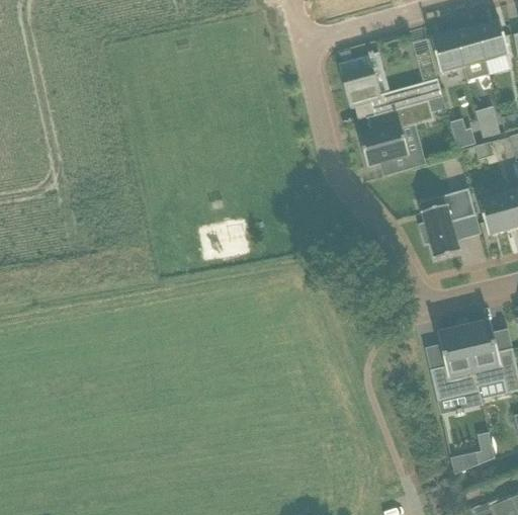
[(499,20),(476,26),(485,60),(489,73),(489,74),(509,69),(505,55),(509,54),(499,20)]
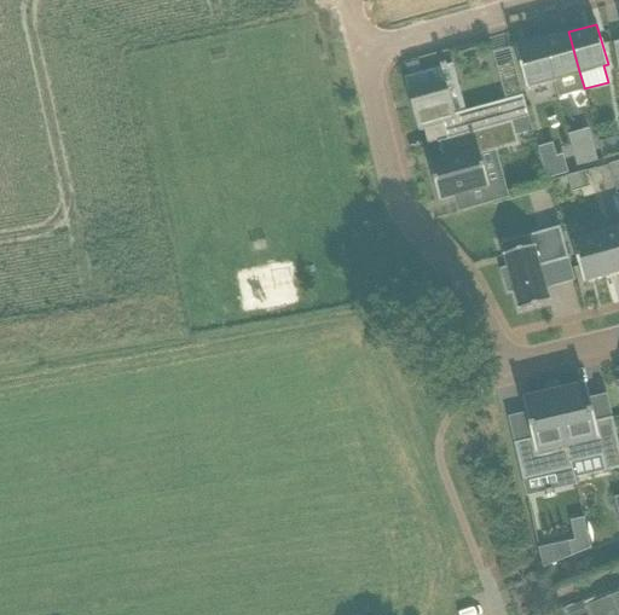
[(543,39),(554,79),(557,94),(584,87),(579,71),(568,32),(543,39)]
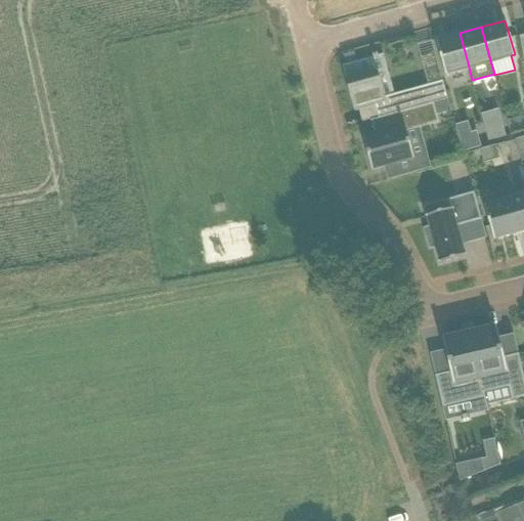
[(460,31),(435,38),(445,74),(469,67),(460,33),(460,31)]
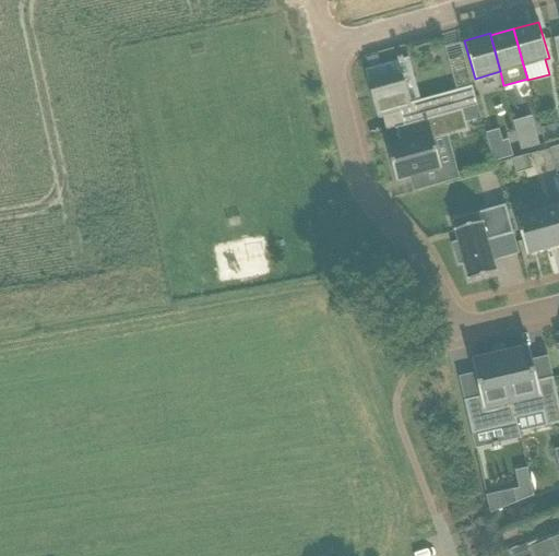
[(382,116),(400,110),(403,123),(462,107),(462,108),(477,104),(472,84),(420,98),(409,102),(402,78),(414,74),(408,56),(403,57),(402,55),(396,56),(397,59),(365,68),(378,117),(382,116)]
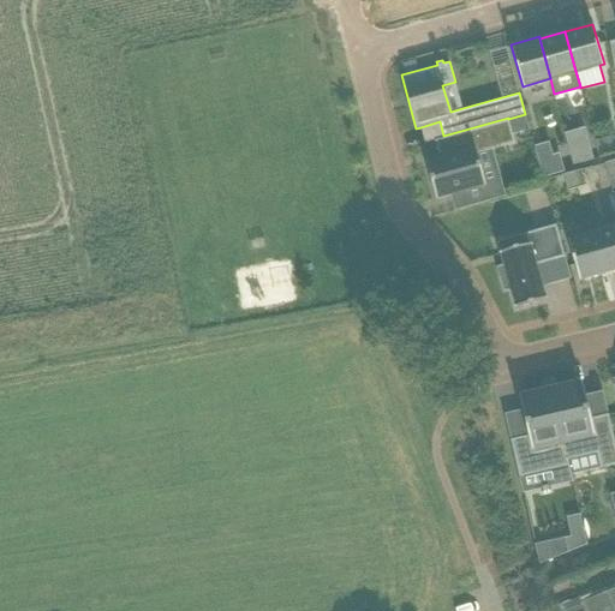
[(443,136),(435,139),(440,156),(425,160),(436,198),(485,185),(477,154),(515,143),(508,119),(508,118),(443,136)]
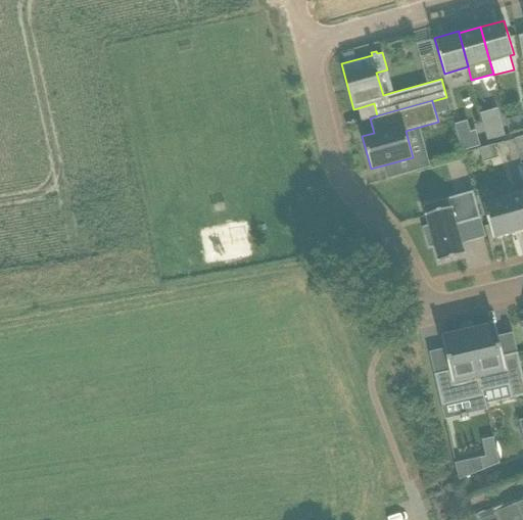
[(522,116),(507,122),(510,133),(522,129),(522,116)]
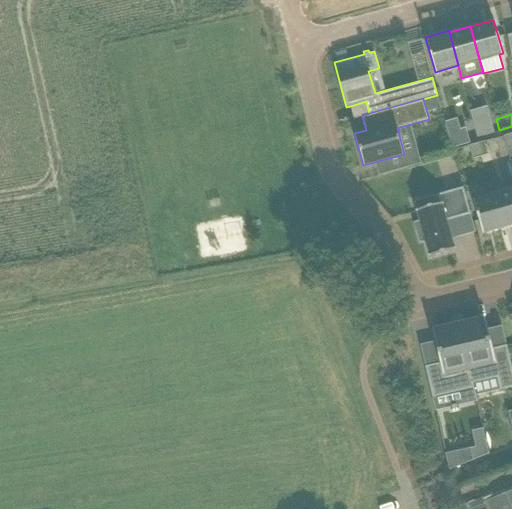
[(485,119),(473,122),(477,136),(488,133),(485,119)]
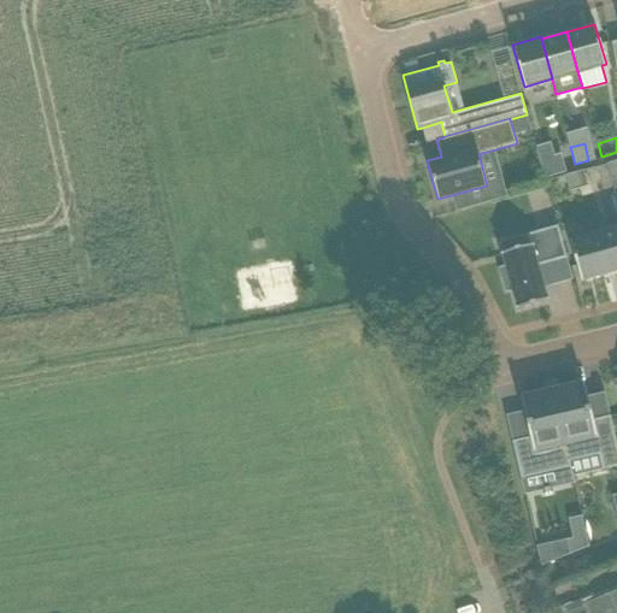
[(559,155),(540,160),(545,177),(564,171),(559,155)]
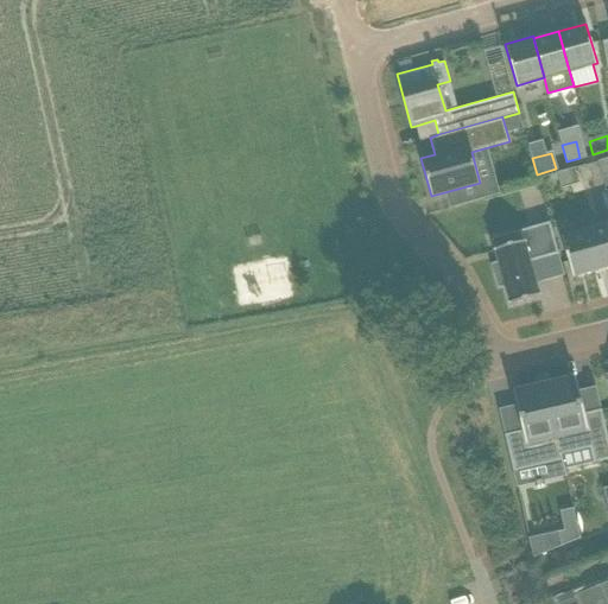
[(607,161),(607,157),(597,159),(602,175),(607,172),(607,161)]
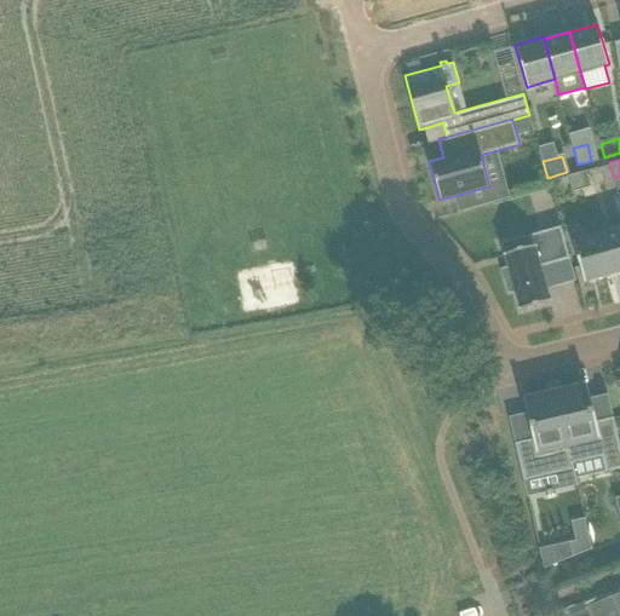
[(586,170),(577,172),(581,188),(590,185),(586,170)]
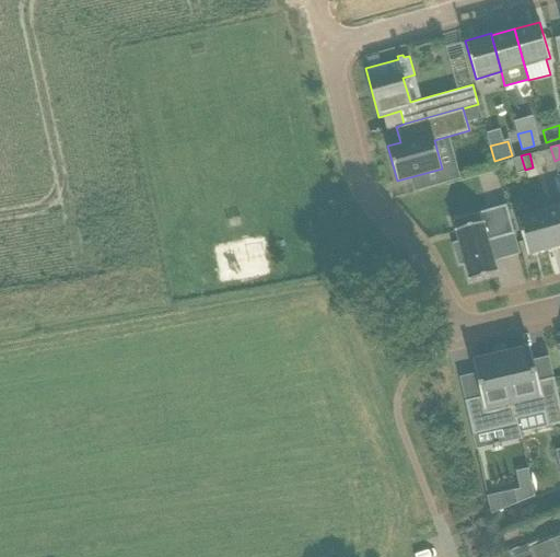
[(521,155),(512,158),(516,172),(525,170),(521,155)]
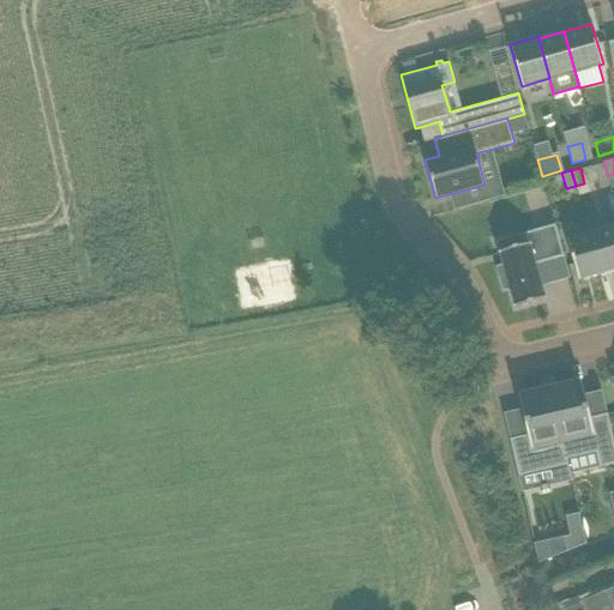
[(503,264),(498,266),(504,287),(509,285),(515,307),(545,299),(535,263),(564,254),(554,223),(524,231),(528,243),(499,251),(503,264)]
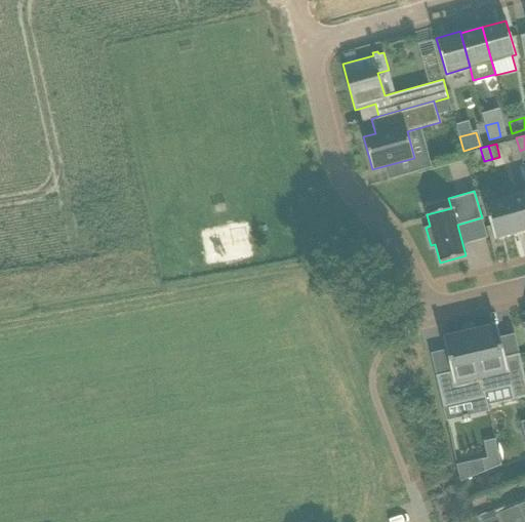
[(524,230),(524,208),(521,193),(502,198),(513,233),(524,230)]
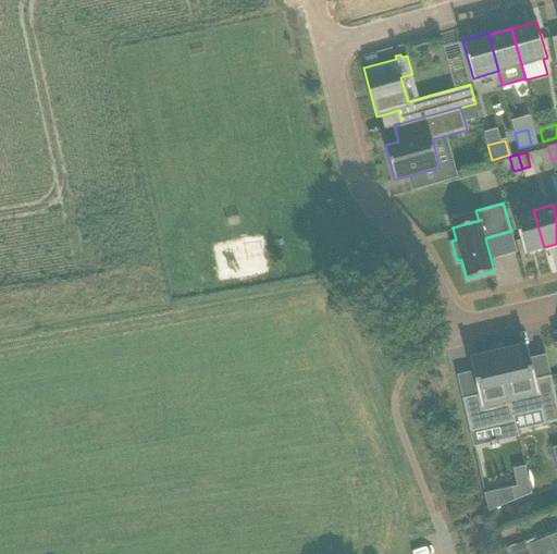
[(544,247),(533,210),(514,216),(524,254),(544,247)]
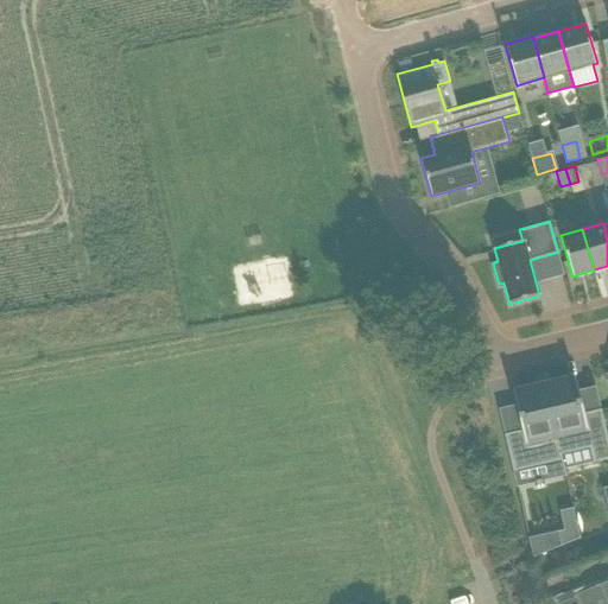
[(575,375),(544,382),(561,455),(590,447),(593,462),(607,457),(607,438),(601,408),(583,412),(575,375)]
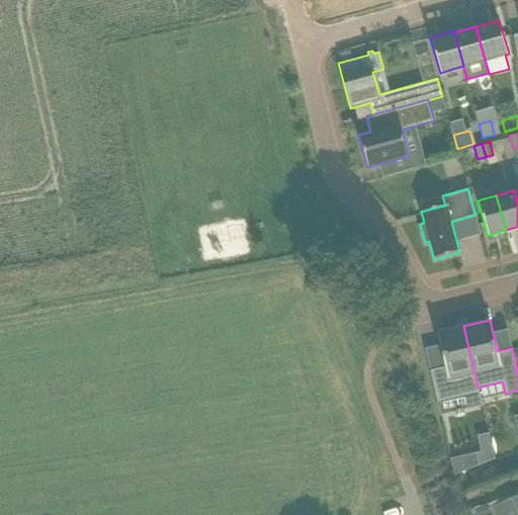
[(478,388),(463,326),(437,332),(444,366),(430,369),(437,401),(479,391),(478,388)]
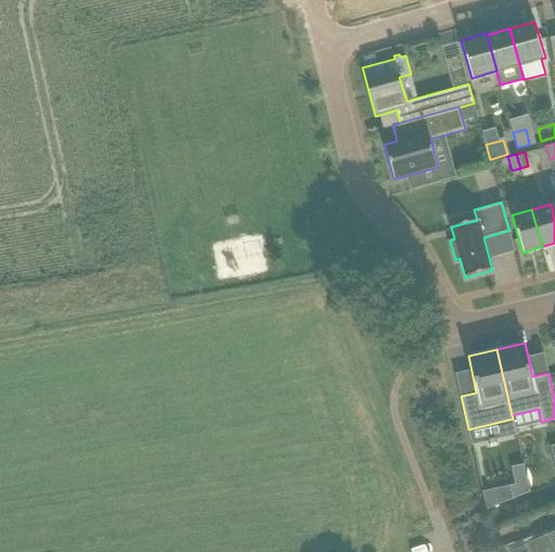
[(519,462),(506,464),(510,480),(475,488),(478,503),(526,493),(519,462)]
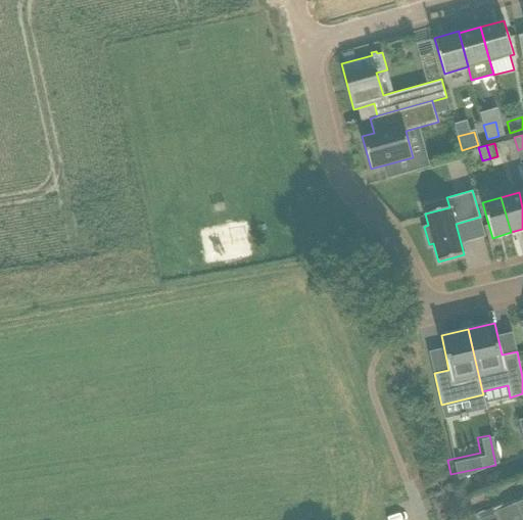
[(522,519),(522,502),(496,512),(500,519),(522,519)]
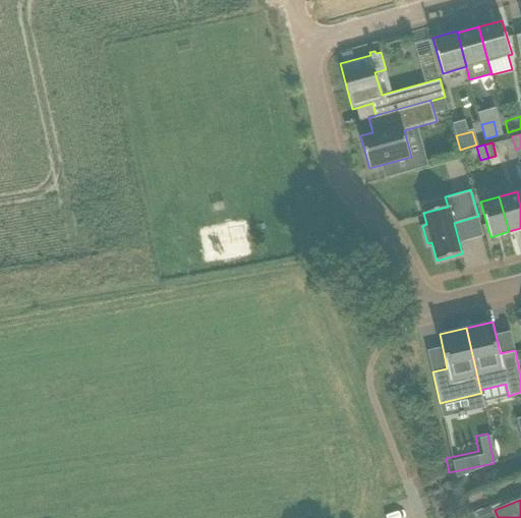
[(494,517),(489,507),(471,514),(472,517),(494,517)]
